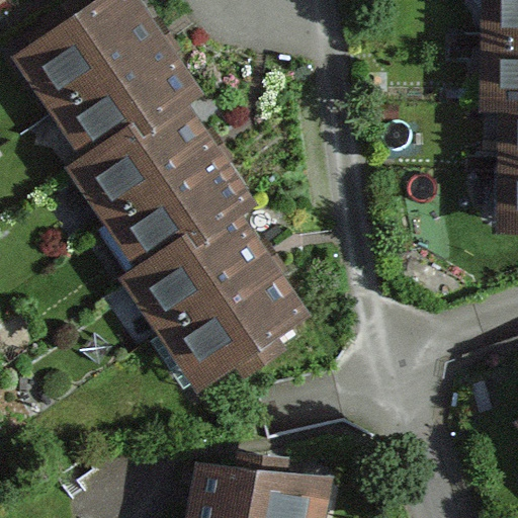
[(137,0),(95,0),(10,62),(83,161),(132,122),(146,141),(191,107),(206,96),(137,0)]
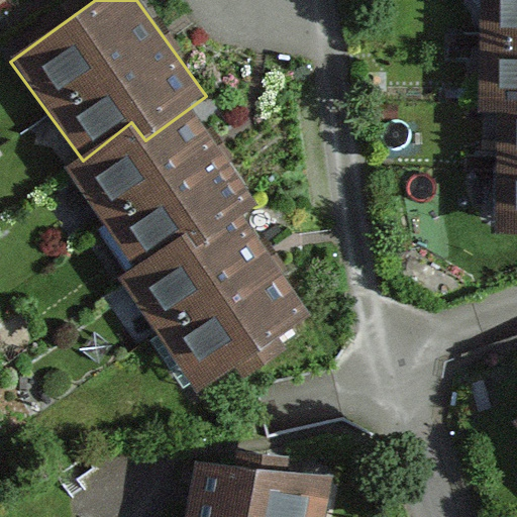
[(516,0),(482,0),(480,111),(501,111),(516,111),(516,0)]
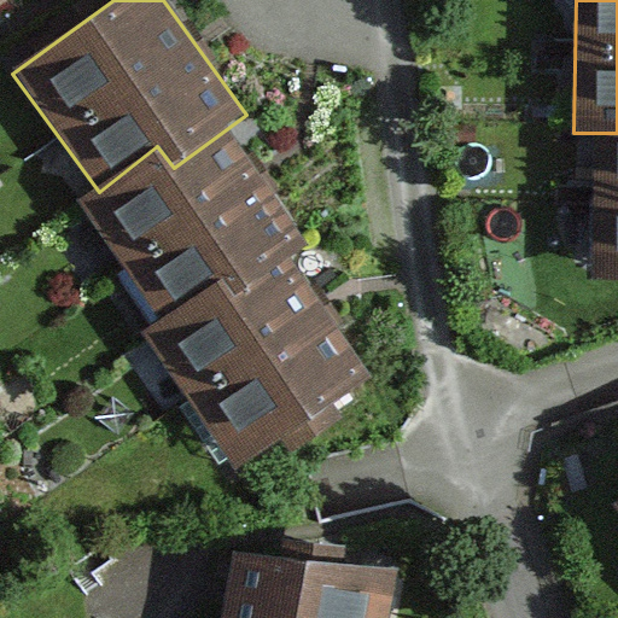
[(99,192),(82,205),(159,321),(221,278),(237,301),(289,261),(310,246),(228,128),(174,168),(157,146),(99,192)]
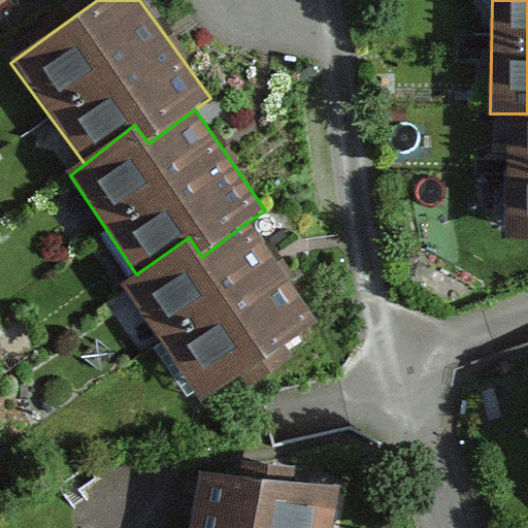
[(527,113),(512,113),(507,236),(527,236),(527,113)]
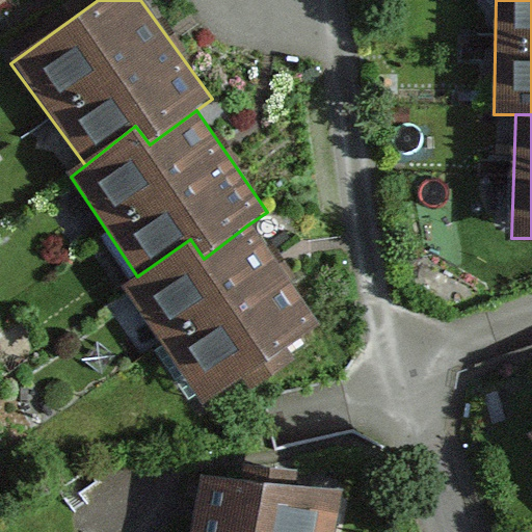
[(137,276),(123,286),(204,400),(238,376),(250,394),(291,365),(278,347),(317,321),(248,224),(204,259),(190,239),(137,276)]
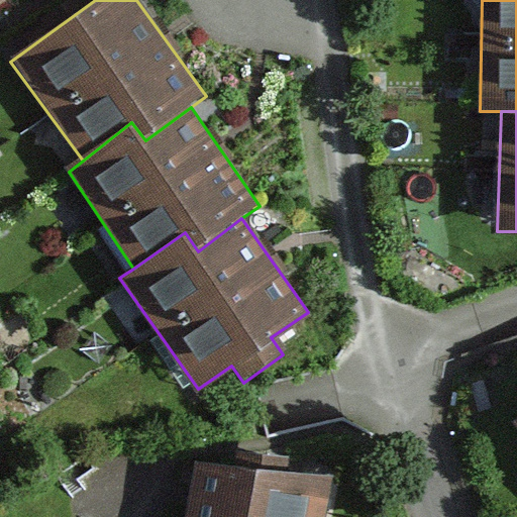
[(322,516),(333,461),(196,447),(189,496),(185,516),(322,516)]
